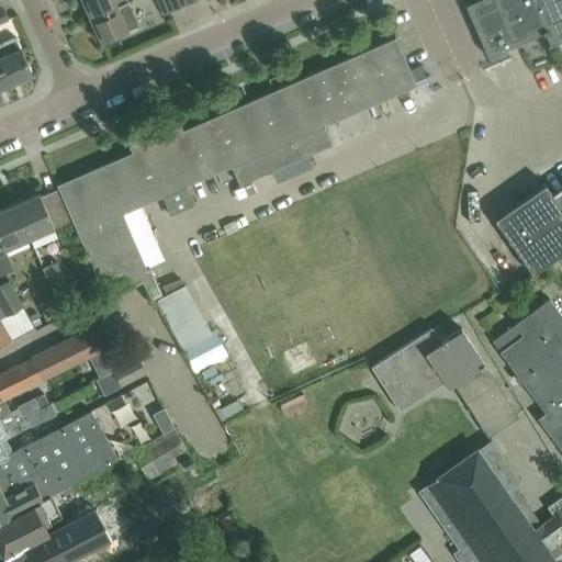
[(127,1),(126,0),(81,0),(90,18),(127,1)]
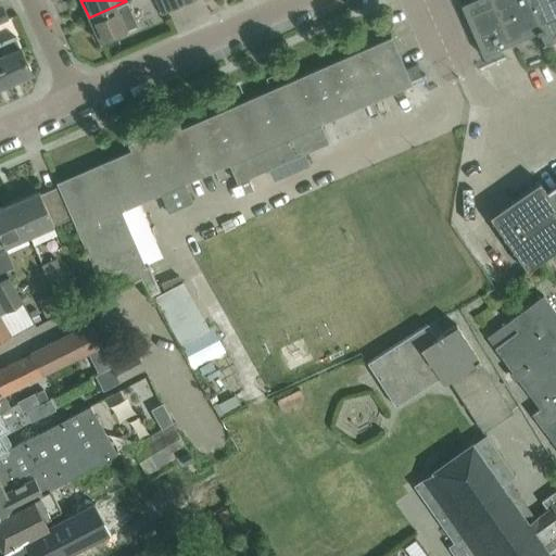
[(186,3),(184,0),(154,0),(161,14),(186,3)]
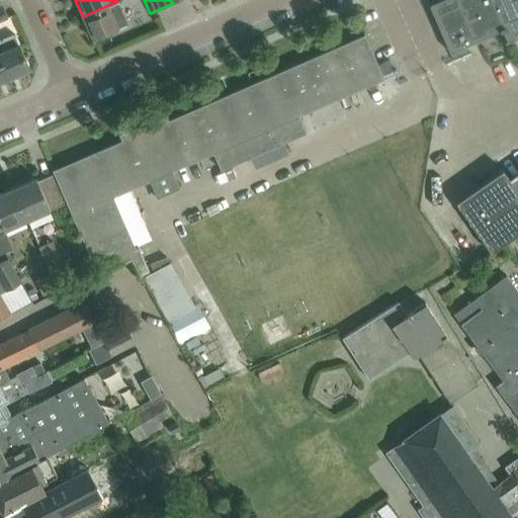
[(517,0),(438,0),(428,4),(449,53),(499,31),(500,32),(502,31),(506,40),(503,42),(504,44),(512,39),(512,38),(517,35),(517,0)]
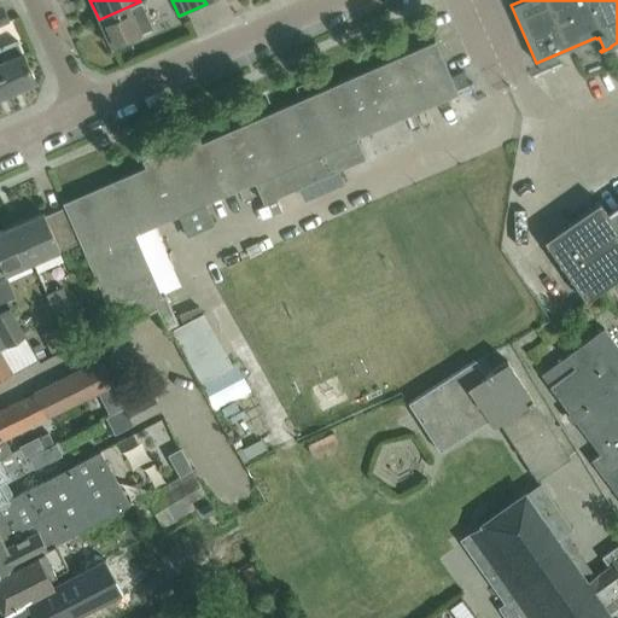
[(152,29),(140,1),(99,19),(111,47),(152,29)]
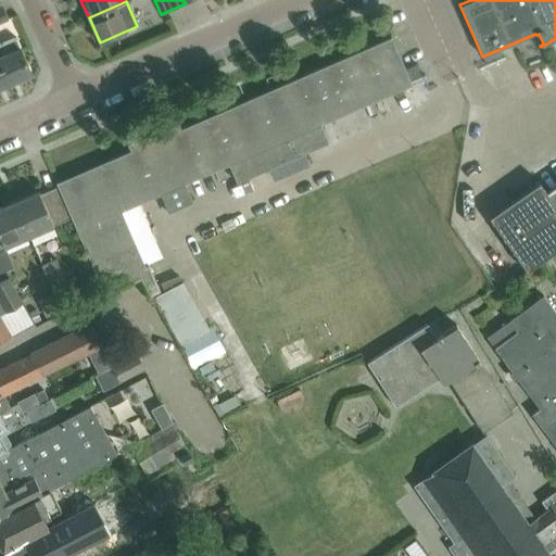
[(57,181),(55,182),(58,187),(71,218),(104,297),(138,277),(149,297),(160,291),(148,263),(138,267),(112,207),(158,188),(168,212),(191,202),(181,178),(226,159),(237,182),(328,142),(317,118),(325,115),(327,119),(342,113),(340,109),(407,79),(411,86),(412,85),(411,81),(405,68),(391,36),(390,37),(391,39),(179,131),(176,124),(178,123),(178,122),(127,144),(127,146),(130,144),(133,151),(58,184),(57,181)]
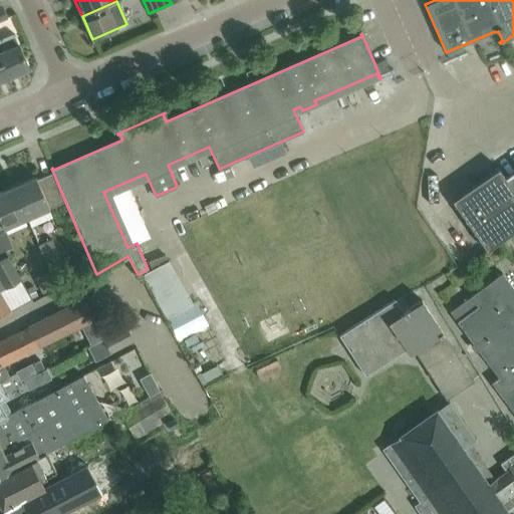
[(0,61),(7,78),(29,68),(14,34),(0,40),(0,61)]
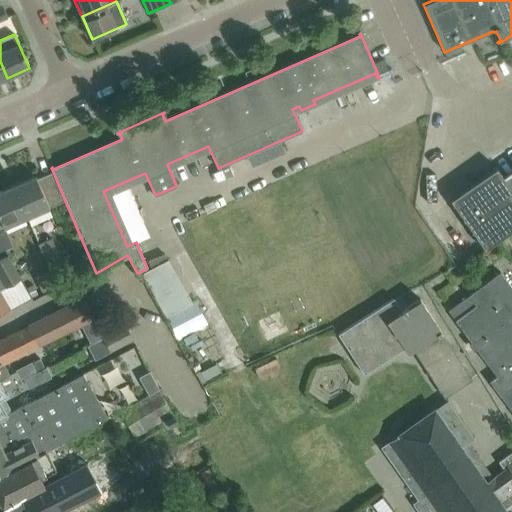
[(384,59),(373,63),(378,75),(390,70),(390,71),(392,71),(391,68),(388,70),(384,59)]
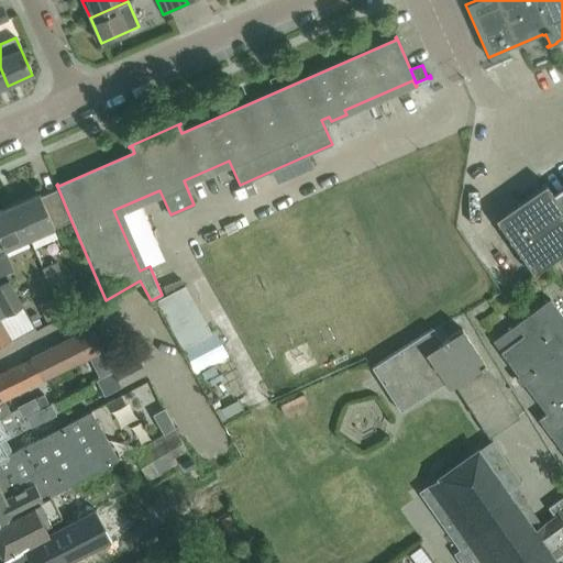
[(495,219),(532,274),(562,252),(562,190),(554,197),(545,184),(542,186),(542,185),(541,186),(542,187),(537,190),(536,189),(534,189),(536,190),(495,219)]
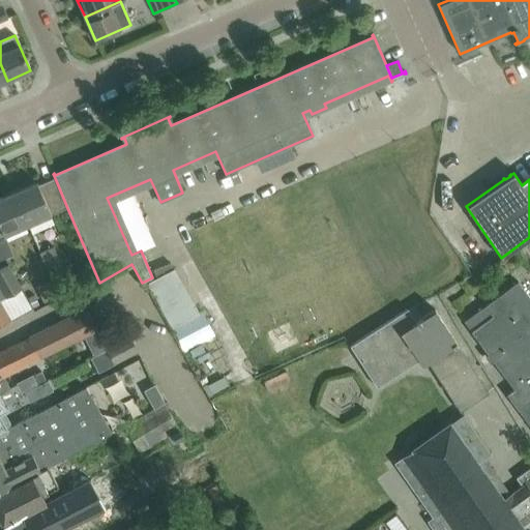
[(67,208),(55,178),(37,185),(36,182),(12,193),(27,226),(67,208)]
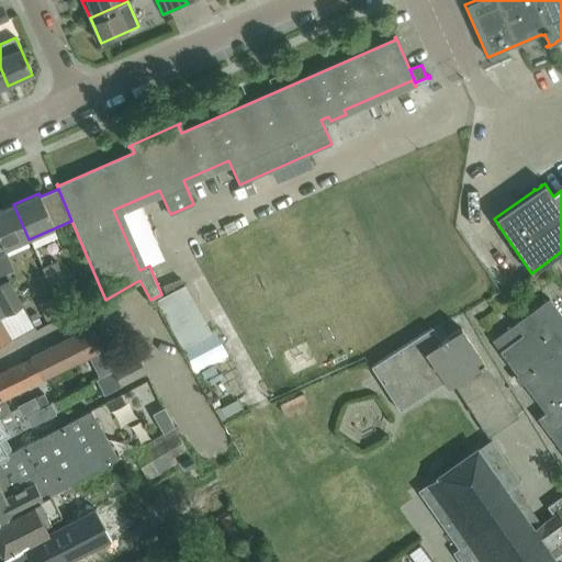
[(29,239),(13,204),(0,210),(0,276),(13,270),(4,250),(29,239)]
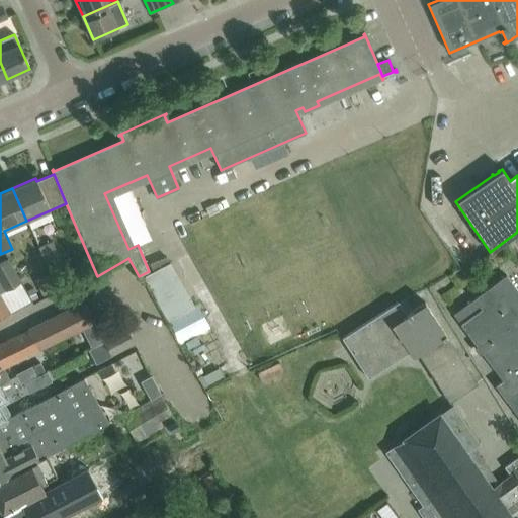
[(52,242),(38,248),(44,260),(57,254),(52,242)]
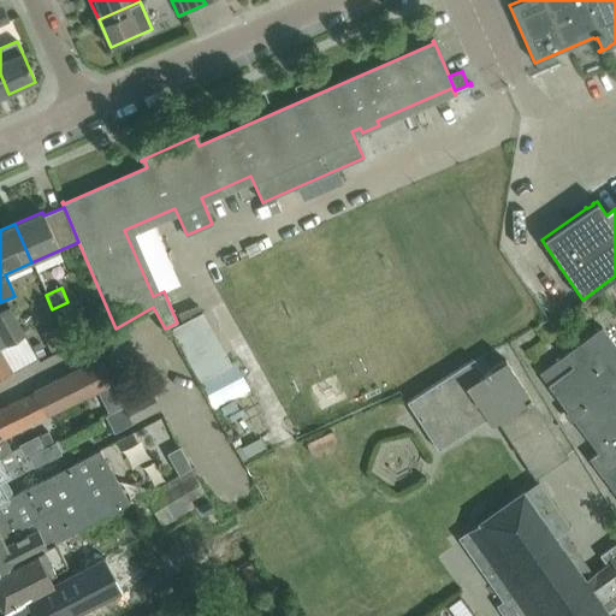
[(236,362),(241,373),(250,368),(220,302),(193,315),(217,369),(236,362)]
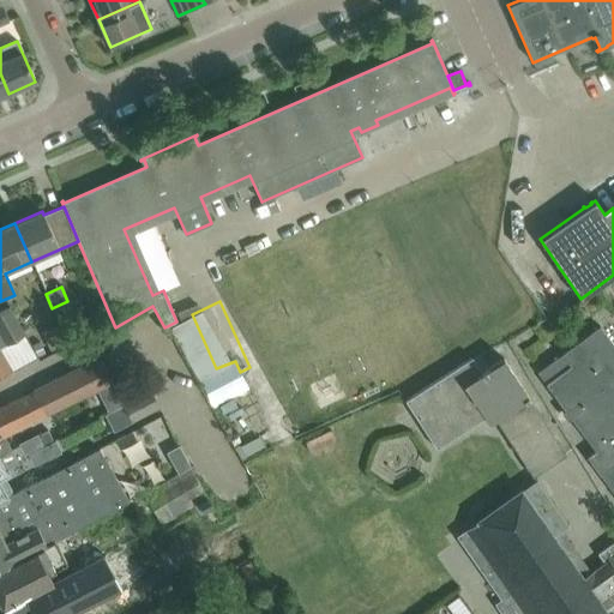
[(24,335),(8,307),(0,312),(0,335),(6,345),(24,335)]
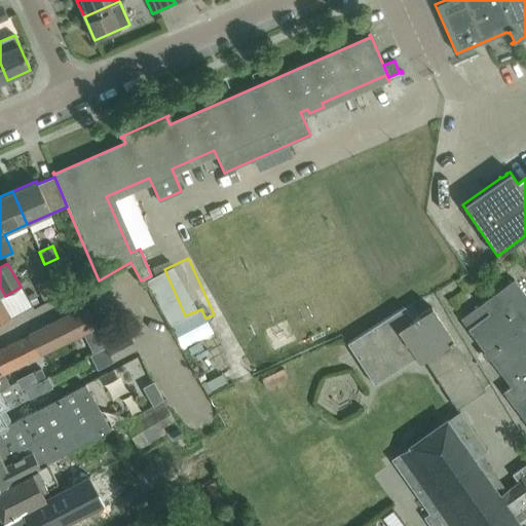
[(51,294),(69,288),(64,270),(45,276),(51,294)]
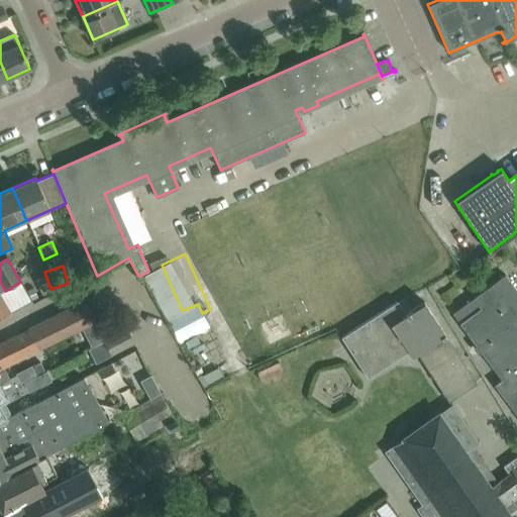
[(516,292),(504,275),(480,293),(480,292),(473,298),(480,308),(458,323),(501,380),(494,385),(516,416),(516,292)]
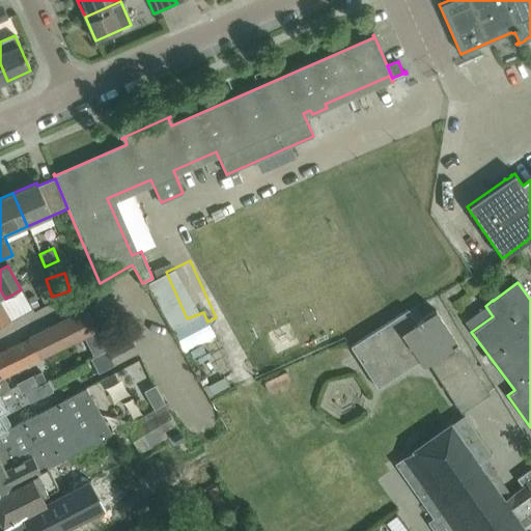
[(34,297),(28,300),(32,309),(39,305),(34,297)]
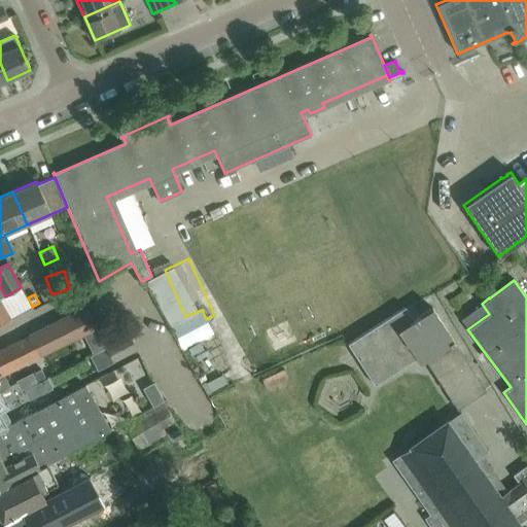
[(0,324),(9,319),(2,306),(0,306),(0,324)]
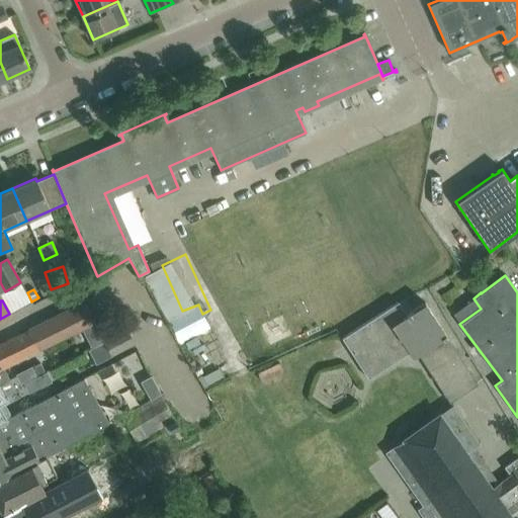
[(37,349),(63,336),(88,324),(90,324),(88,321),(91,316),(85,301),(27,330),(37,349)]
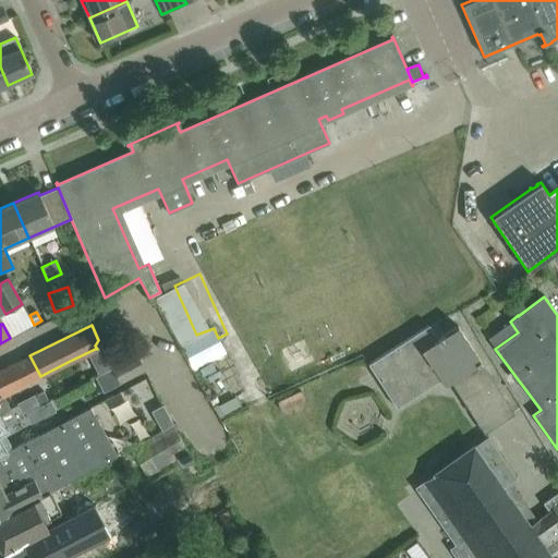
[(436,338),(432,330),(427,325),(367,363),(396,408),(439,379),(449,381),(478,426),(500,412),(476,375),(484,370),(480,362),(457,325),(436,338)]
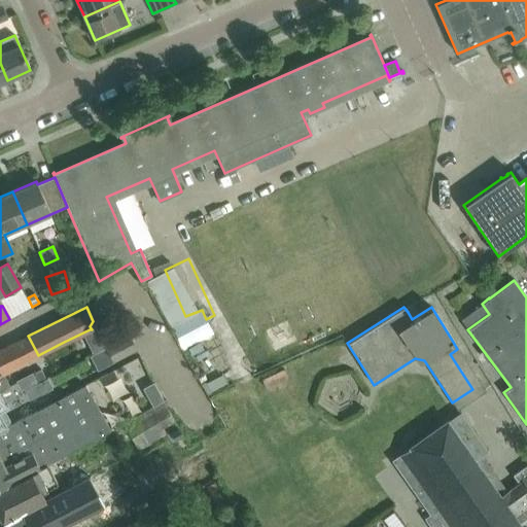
[(118,341),(109,321),(109,320),(96,326),(95,327),(92,329),(90,329),(100,350),(118,341)]
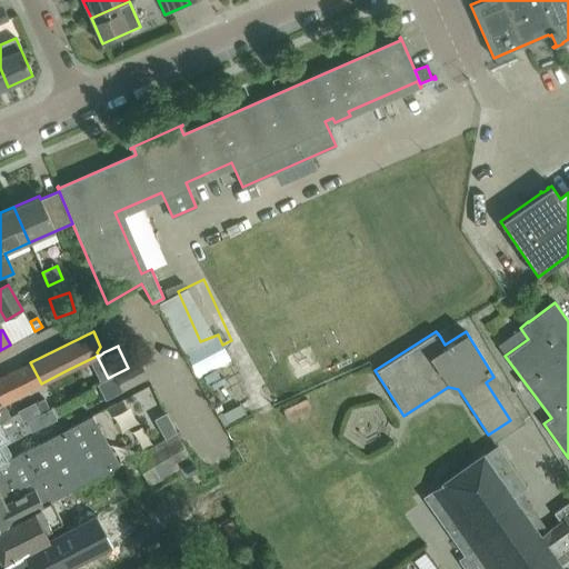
[(243,346),(212,358),(229,401),(260,389),(243,346)]
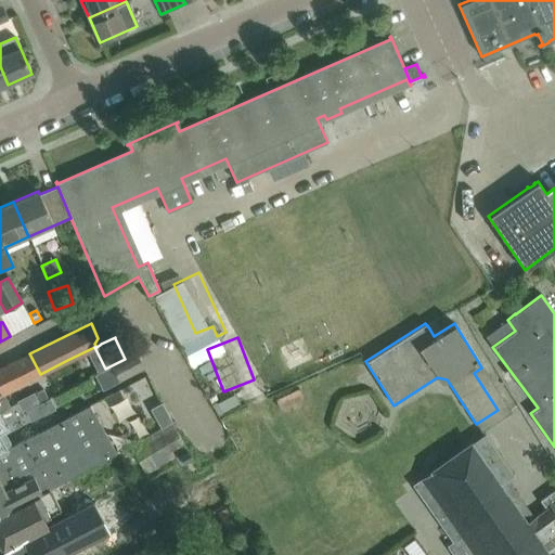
[(29,353),(4,366),(15,387),(40,374),(29,353)]
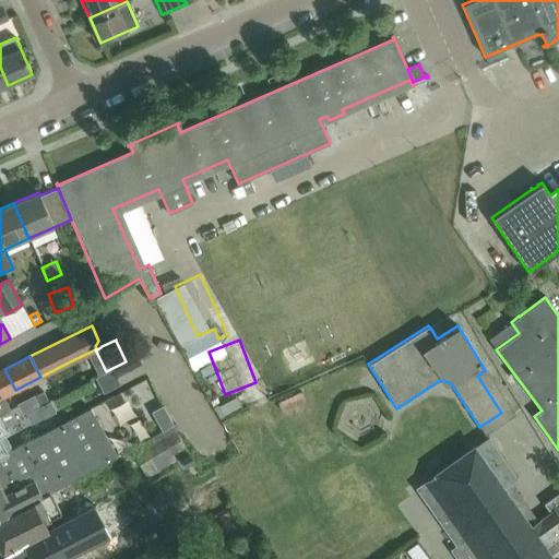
[(113,369),(120,383),(144,371),(138,358),(126,364),(125,363),(113,369)]
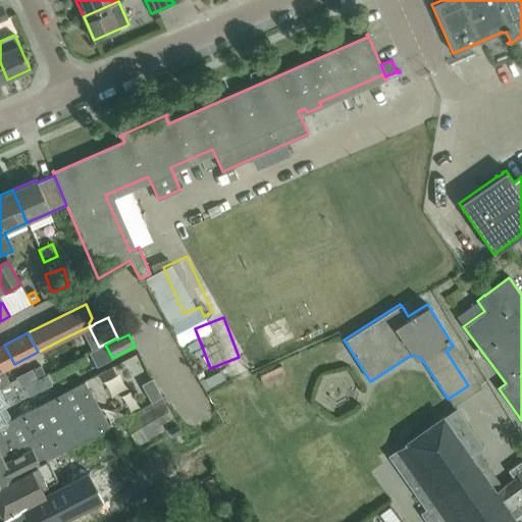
[(4,345),(0,346),(0,371),(3,369),(14,364),(4,345)]
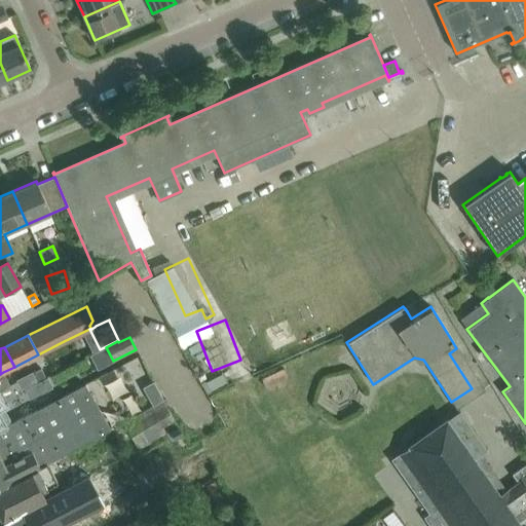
[(0,388),(9,384),(3,372),(0,374),(0,388)]
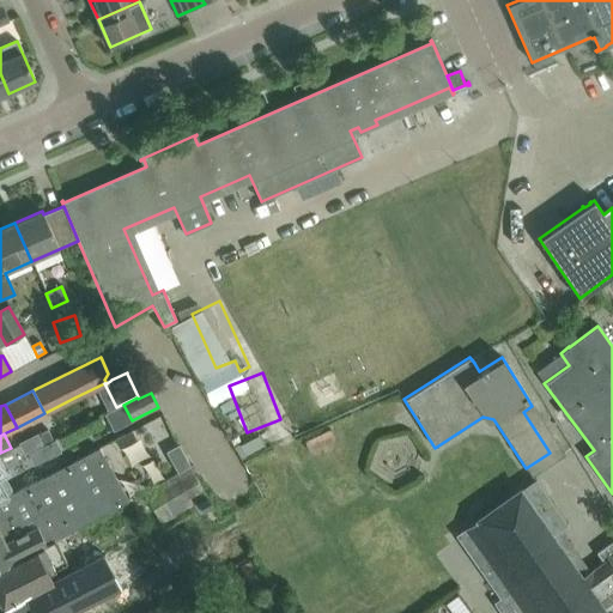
[(18,444),(11,448),(0,453),(0,493),(10,490),(1,471),(25,459),(18,444)]
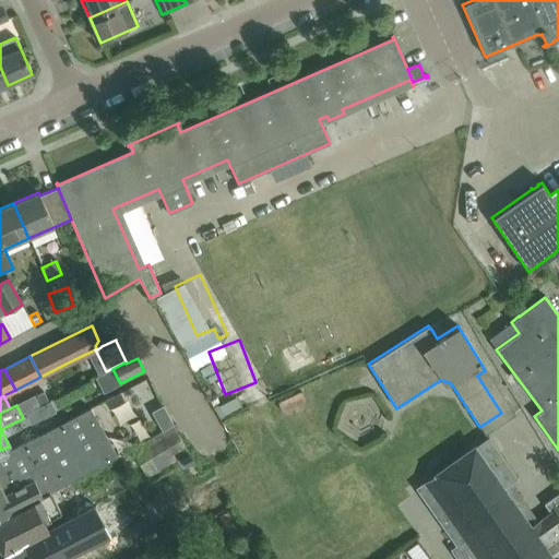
[(162,431),(174,425),(163,405),(152,412),(162,431)]
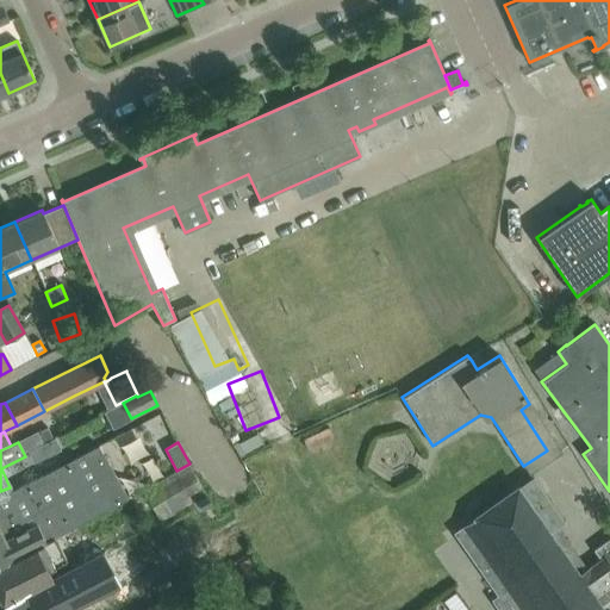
[(0,565),(54,537),(128,498),(98,446),(11,492),(10,487),(0,491),(0,565)]
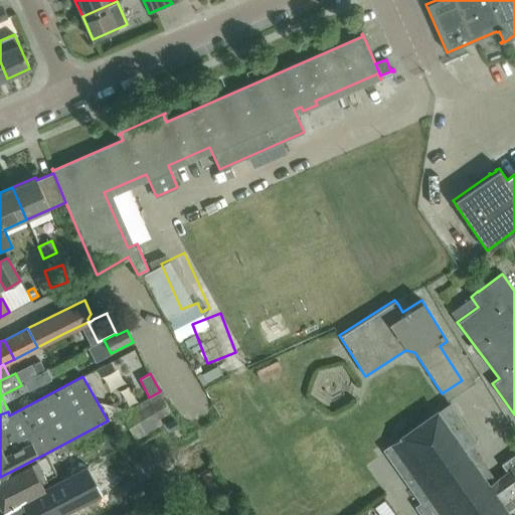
[(121,414),(134,439),(172,416),(159,392),(121,414)]
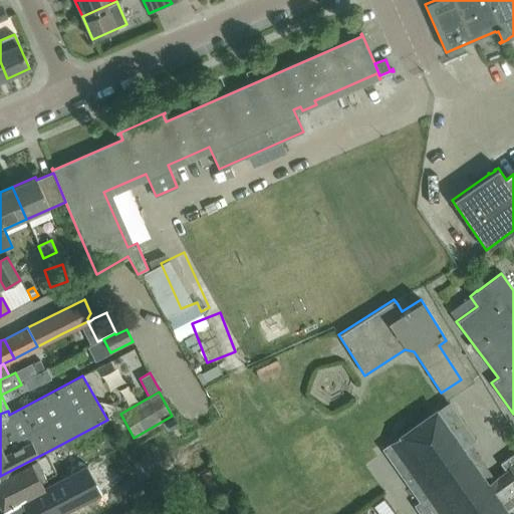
[(513,454),(500,464),(505,472),(486,485),(462,450),(474,440),(448,403),(407,431),(403,425),(398,429),(402,435),(400,437),(400,438),(383,449),(421,502),(416,506),(421,513),(507,513),(508,513),(505,509),(513,502),(513,454)]
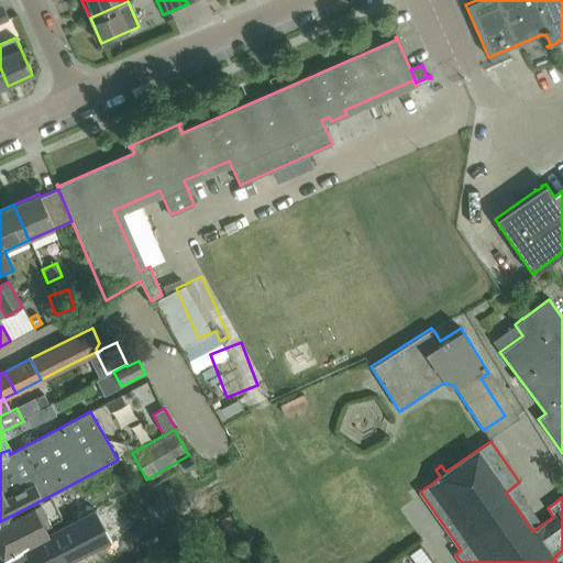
[(103,562),(164,531),(155,515),(153,509),(158,506),(146,482),(44,536),(2,559),(3,562),(103,562)]
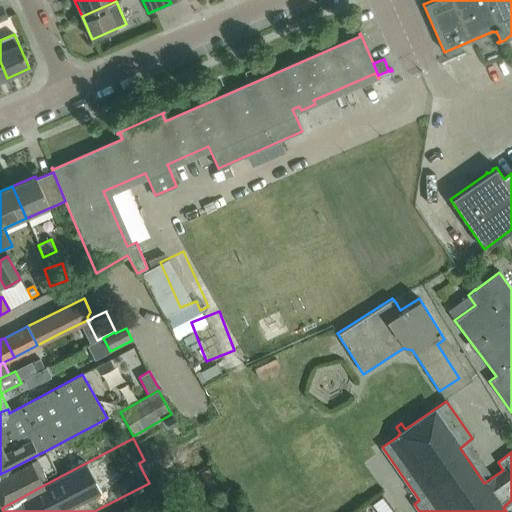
[(0,502),(2,508),(40,487),(39,486),(43,484),(40,479),(55,471),(45,451),(0,474),(0,502)]
